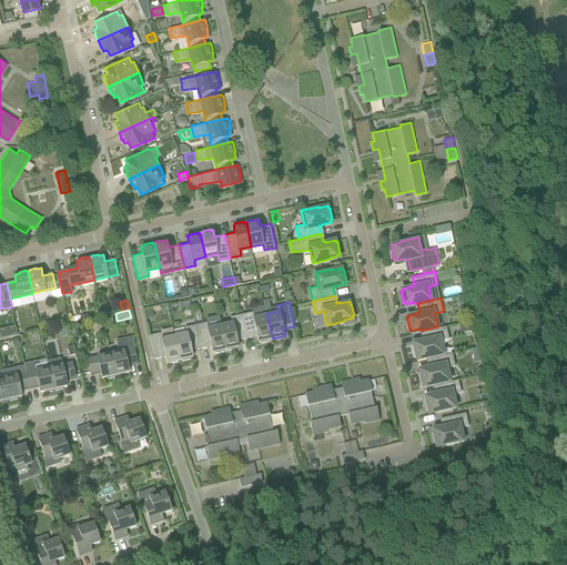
[(266,313),(254,316),(253,310),(242,313),(247,336),(257,334),(259,341),(261,340),(261,342),(270,340),(270,338),(272,338),(266,313)]
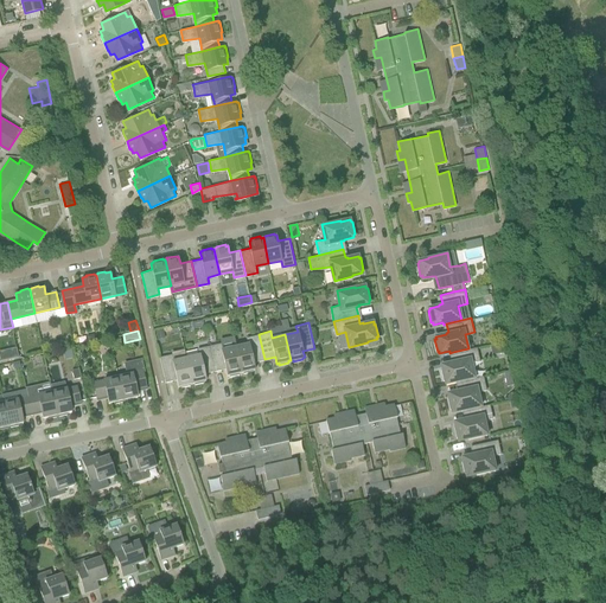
[(254,361),(265,359),(259,334),(247,337),(248,342),(236,346),(242,371),(243,371),(244,372),(254,370),(254,369),(255,369),(254,361)]
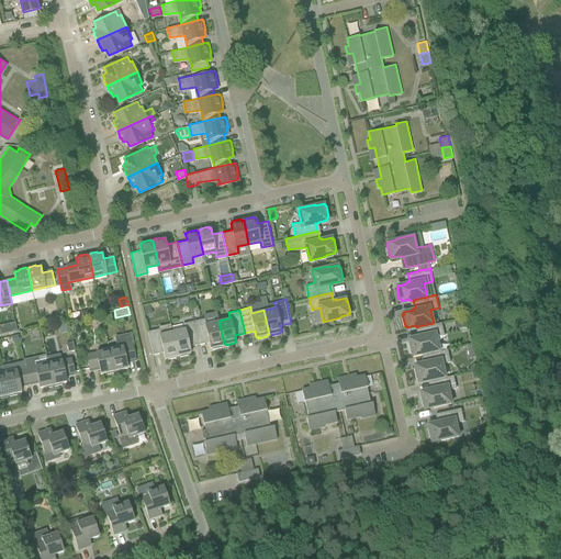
[(219,321),(206,323),(205,317),(194,320),(200,343),(210,341),(211,347),(213,347),(213,348),(222,346),(222,345),(224,344),(219,321)]
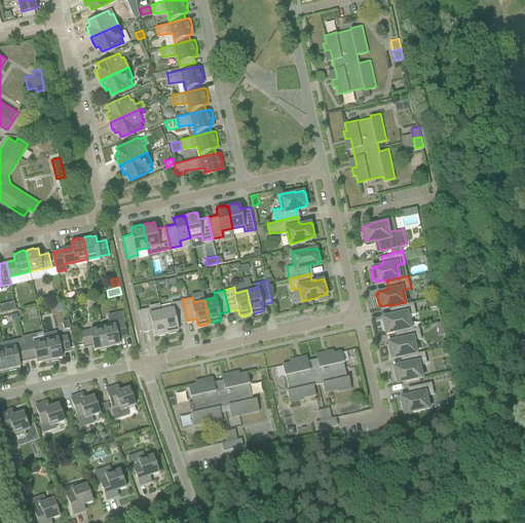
[(178,323),(187,321),(182,299),(172,301),(173,307),(161,309),(166,332),(169,331),(169,333),(178,331),(177,329),(179,329),(178,323)]
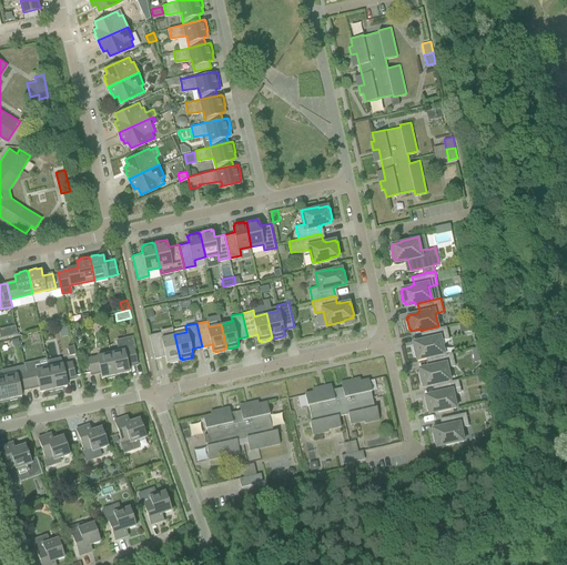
[(442,340),(449,338),(447,324),(438,326),(424,330),(426,338),(423,339),(423,340),(414,342),(414,344),(413,344),(415,355),(416,355),(417,357),(426,355),(427,357),(429,356),(445,353),(442,340)]
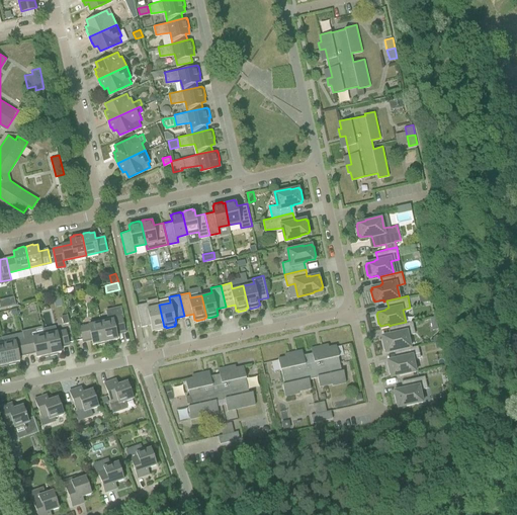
[(148,302),(137,304),(142,326),(151,324),(153,329),(154,329),(155,330),(163,328),(163,327),(164,327),(159,305),(149,307),(148,302)]
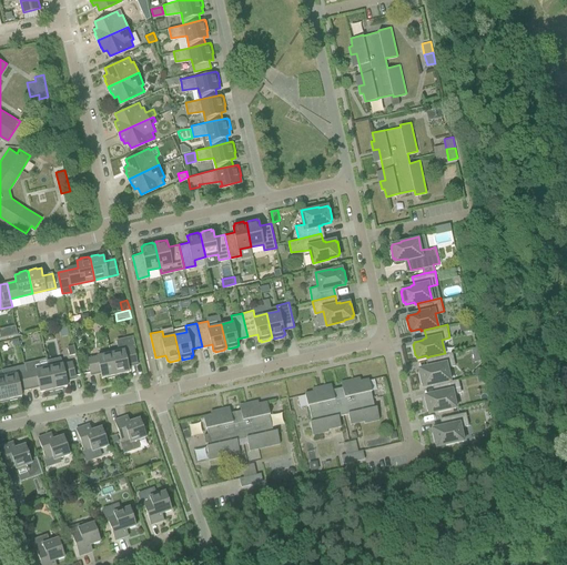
[(134,346),(135,346),(133,335),(117,339),(119,350),(111,351),(115,373),(117,373),(118,374),(125,373),(124,372),(129,371),(128,363),(138,361),(134,346)]
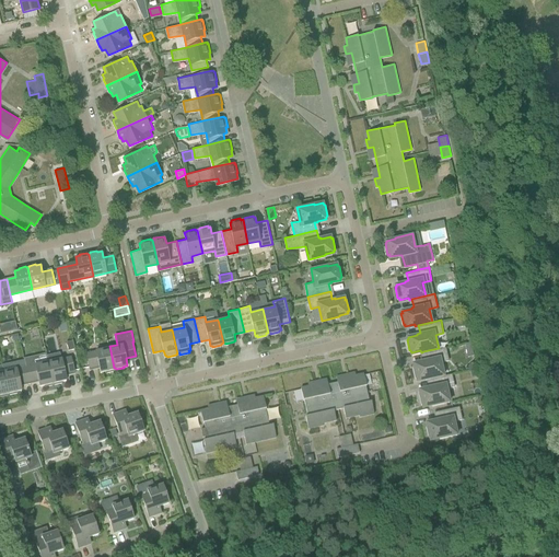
[(113,369),(114,368),(109,346),(86,351),(90,367),(100,364),(101,371),(106,370),(106,371),(114,370),(113,369)]
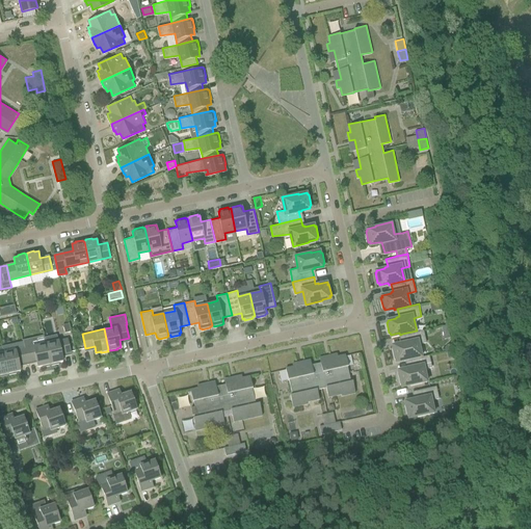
[(419,343),(427,341),(424,328),(417,331),(402,334),(404,341),(402,342),(402,343),(393,345),(393,347),(392,347),(395,358),(396,358),(396,360),(405,358),(405,360),(408,359),(422,355),(419,343)]
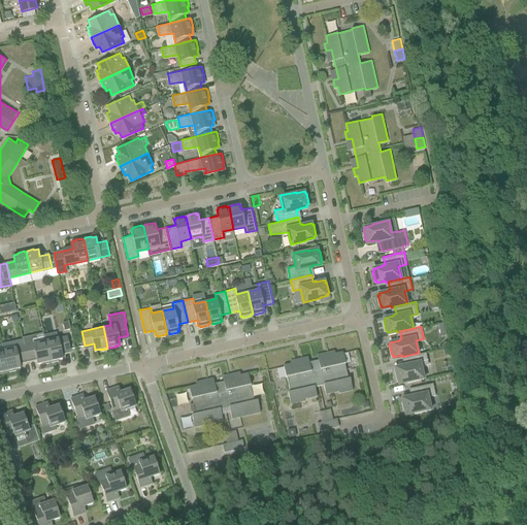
[(67,334),(58,336),(57,331),(44,333),(45,339),(51,360),(52,360),(52,361),(59,359),(59,358),(63,357),(61,351),(70,349),(67,334)]
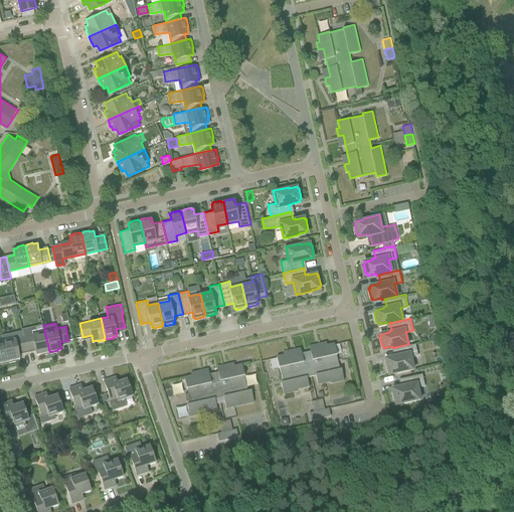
[(48,351),(49,351),(44,331),(24,336),(27,349),(35,347),(37,354),(41,353),(41,354),(48,352),(48,351)]
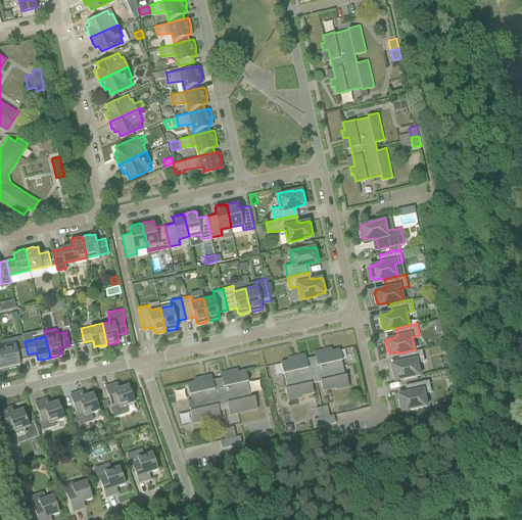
[(18,357),(28,355),(25,341),(3,345),(8,366),(9,366),(9,367),(16,366),(16,364),(20,363),(18,357)]
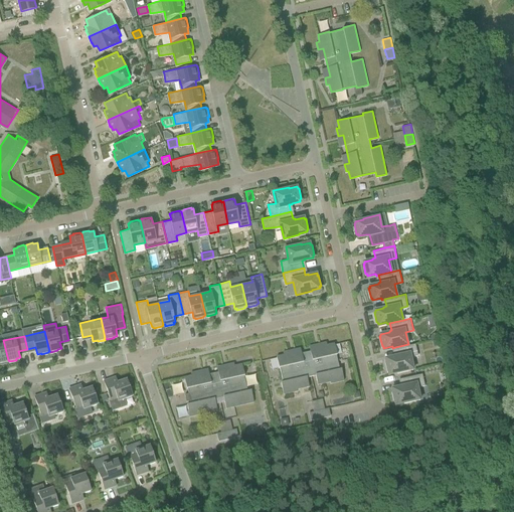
[(335,342),(327,344),(327,341),(319,342),(320,347),(292,354),(291,349),(284,350),(284,353),(277,355),(280,366),(284,380),(282,381),(284,392),(298,389),(297,387),(310,385),(308,375),(316,373),(318,383),(330,380),(331,382),(344,378),(342,367),(340,367),(337,353),(335,342)]
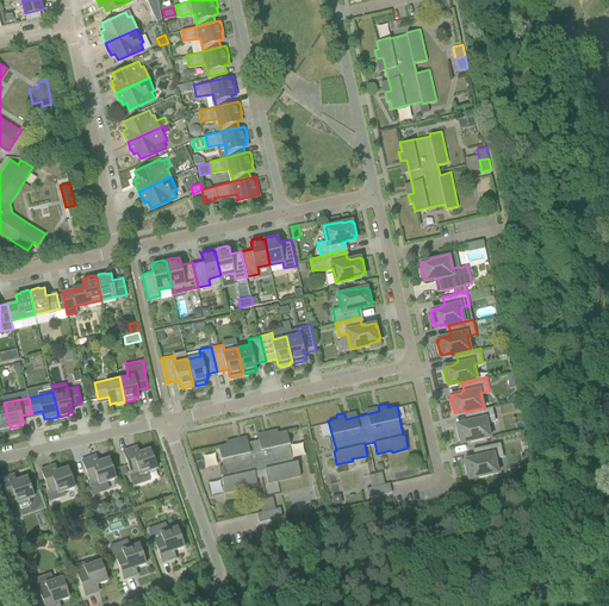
[(486,422),(496,419),(492,405),(484,407),(468,411),(470,419),(467,420),(467,422),(457,424),(458,426),(457,426),(459,438),(460,438),(461,441),(471,438),(471,441),(490,436),(486,422)]
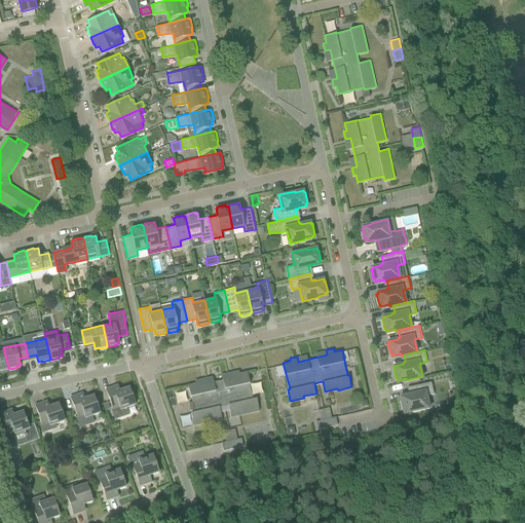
[(196,382),(188,384),(191,396),(192,396),(193,401),(189,402),(190,409),(194,408),(195,411),(191,412),(193,418),(194,424),(223,417),(221,411),(220,406),(224,405),(229,404),(230,409),(231,415),(260,409),(257,397),(253,398),(250,382),(251,382),(248,371),(240,372),(239,369),(232,371),(233,376),(229,377),(223,378),(222,379),(218,379),(214,380),(208,382),(204,382),(203,377),(202,378),(195,379),(196,382)]
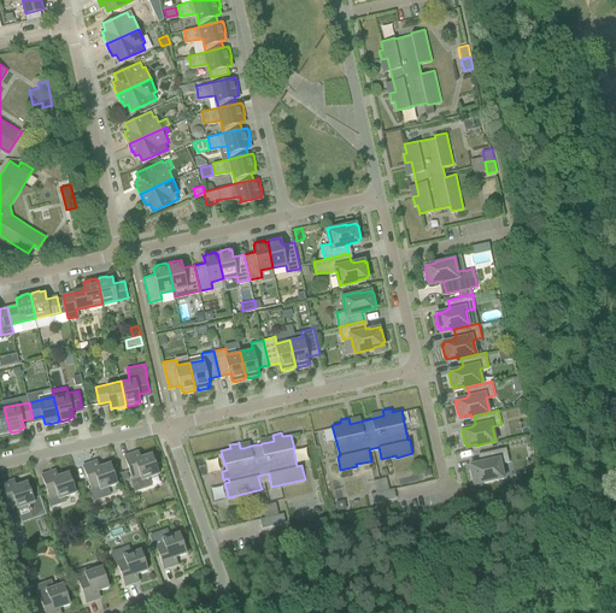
[(500,463),(510,460),(506,446),(481,452),(484,460),(481,461),(481,463),(470,465),(471,467),(469,467),(473,479),(474,479),(474,482),(485,479),(485,482),(504,477),(500,463)]
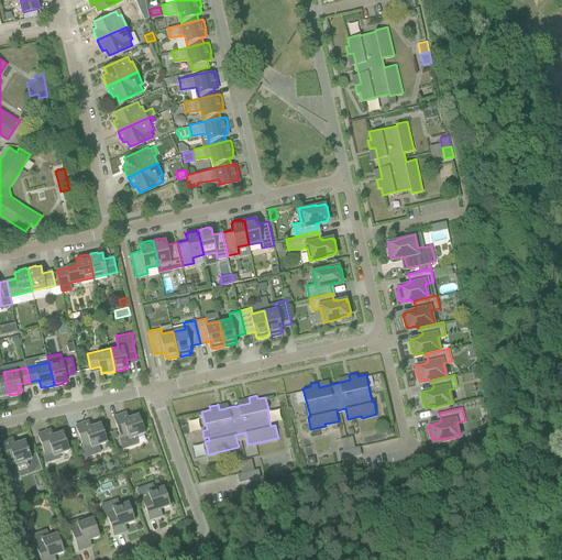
[(128,414),(123,415),(122,413),(113,415),(121,437),(120,437),(123,447),(133,443),(130,437),(145,431),(139,414),(129,417),(128,414)]
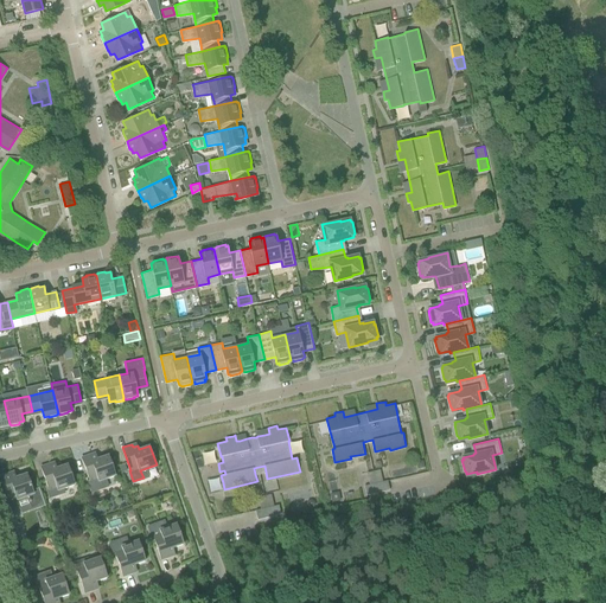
[(96,454),(91,456),(90,453),(82,456),(90,479),(89,480),(93,491),(102,487),(100,480),(116,474),(109,454),(97,459),(96,454)]
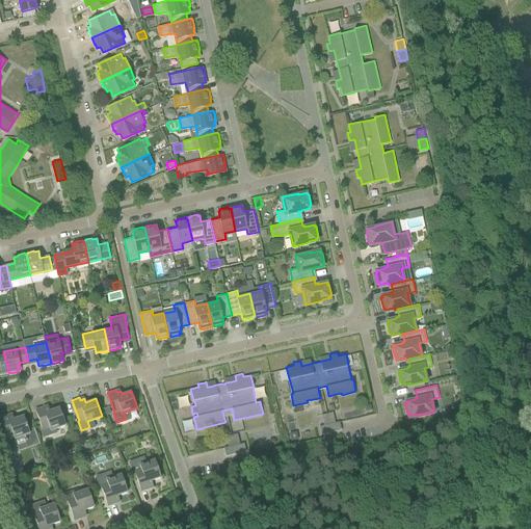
[(49,406),(45,408),(44,405),(36,408),(44,428),(42,429),(44,435),(53,432),(52,429),(65,424),(59,406),(50,410),(49,406)]
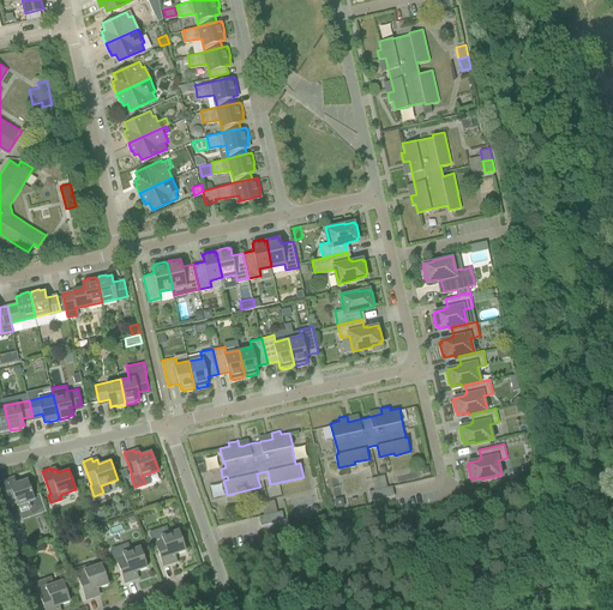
[(16,478),(10,481),(8,477),(0,481),(8,503),(7,503),(8,506),(7,506),(11,515),(22,512),(18,503),(29,500),(30,503),(29,503),(30,505),(29,505),(30,507),(30,506),(31,507),(34,512),(44,508),(46,511),(47,509),(40,491),(40,493),(34,495),(28,478),(17,482),(16,478)]
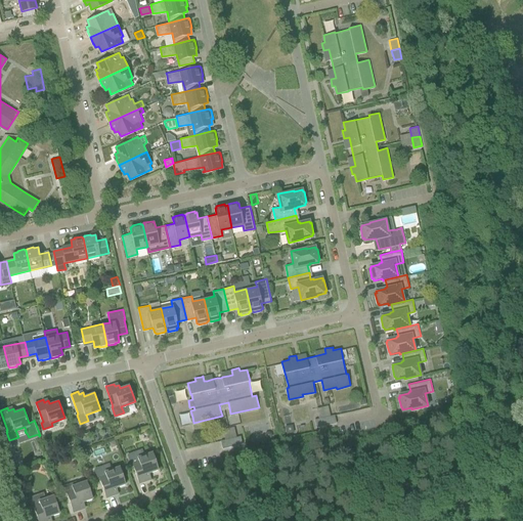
[(327,424),(337,422),(335,414),(331,415),(325,416),(327,424)]
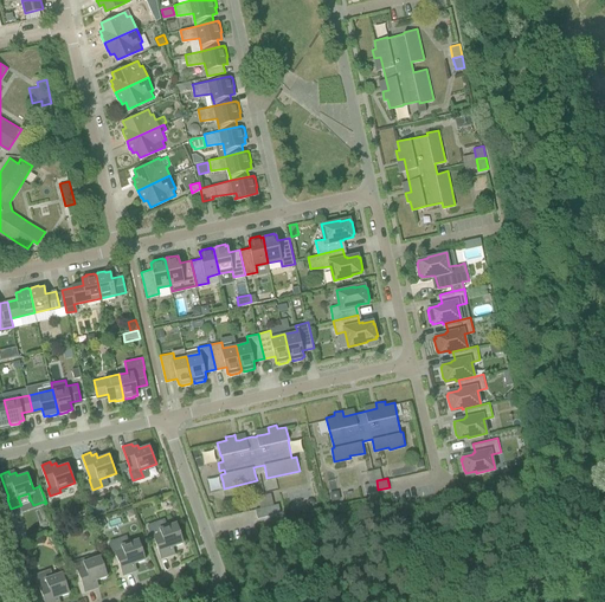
[(367,493),(378,490),(377,480),(365,484),(367,493)]
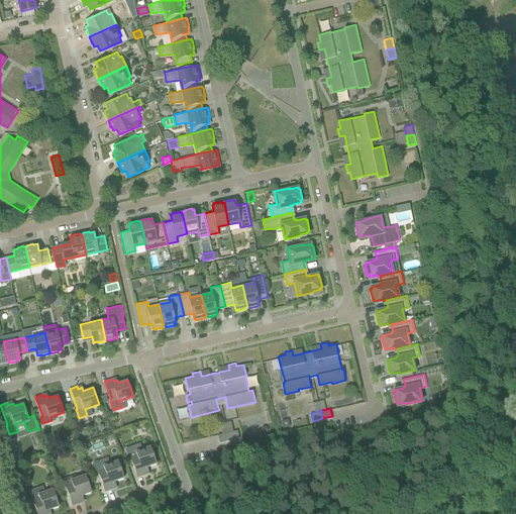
[(230,439),(239,437),(238,429),(228,431),(230,439)]
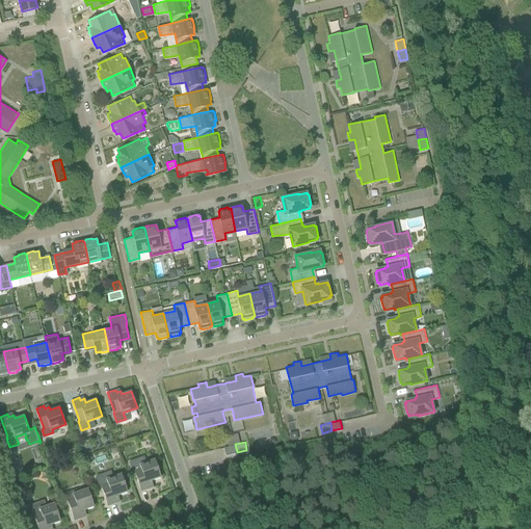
[(227,454),(237,452),(235,444),(224,446),(227,454)]
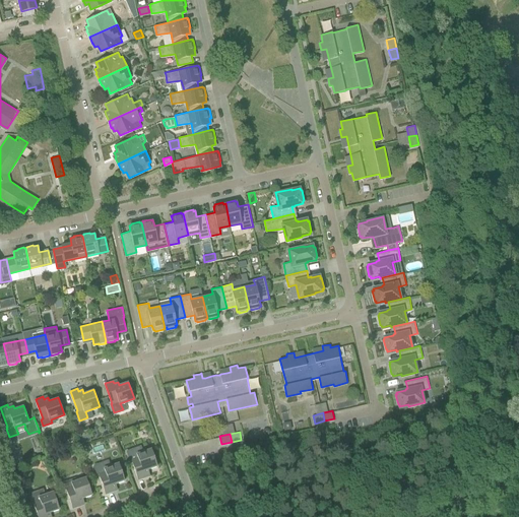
[(151,448),(138,453),(135,447),(127,450),(130,459),(132,458),(138,478),(146,475),(145,473),(149,471),(148,468),(157,465),(151,448)]
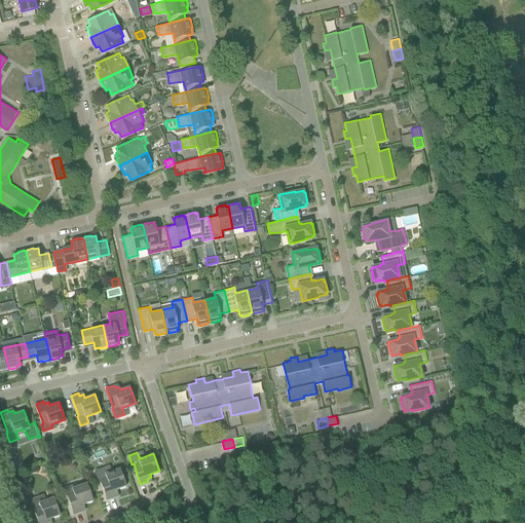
[(120,468),(106,473),(104,467),(96,470),(99,479),(100,479),(107,498),(114,495),(114,493),(118,491),(117,488),(126,485),(120,468)]
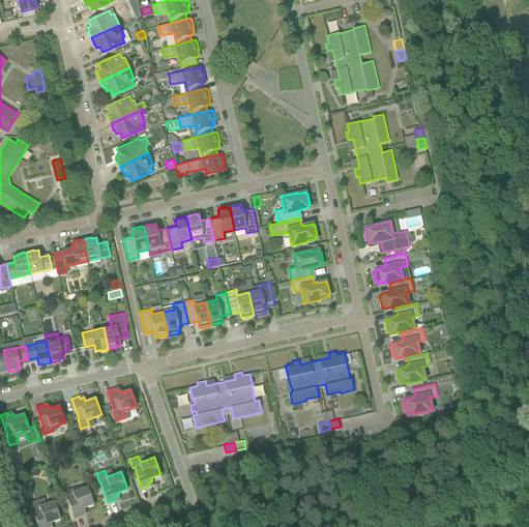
[(84,506),(94,503),(88,486),(74,491),(72,488),(64,491),(65,496),(66,496),(66,497),(67,497),(75,517),(82,515),(81,511),(85,510),(84,506)]
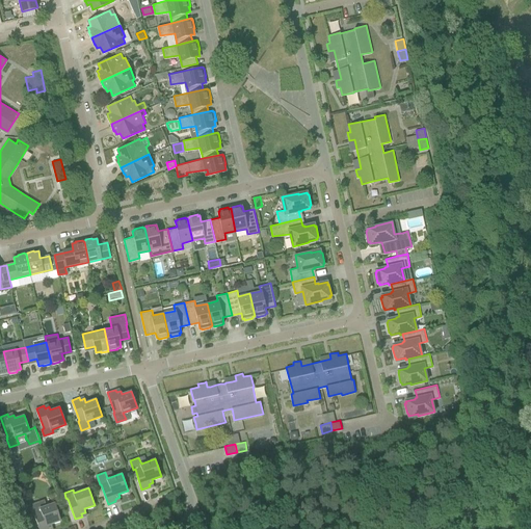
[(38,501),(30,504),(33,512),(33,513),(34,513),(40,528),(48,528),(52,527),(51,523),(60,520),(55,502),(47,505),(41,507),(38,501)]
